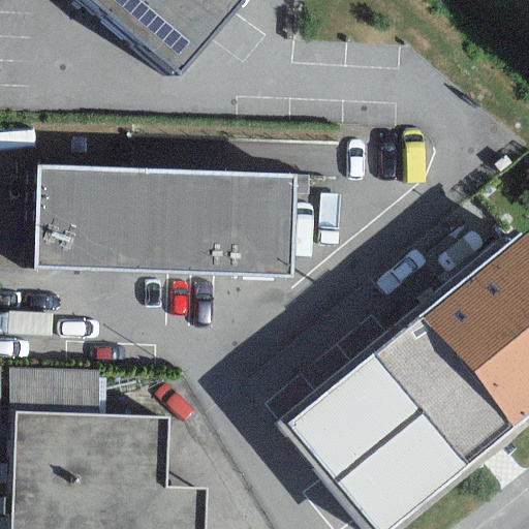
[(242,0),(90,0),(179,74),(242,0)]
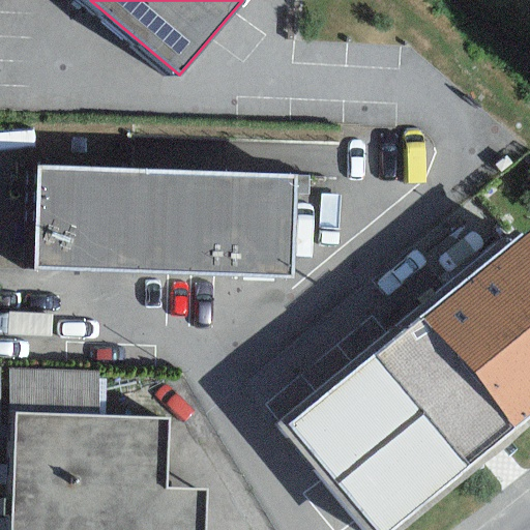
[(294,176),(36,167),(32,268),(290,277),(294,176)]
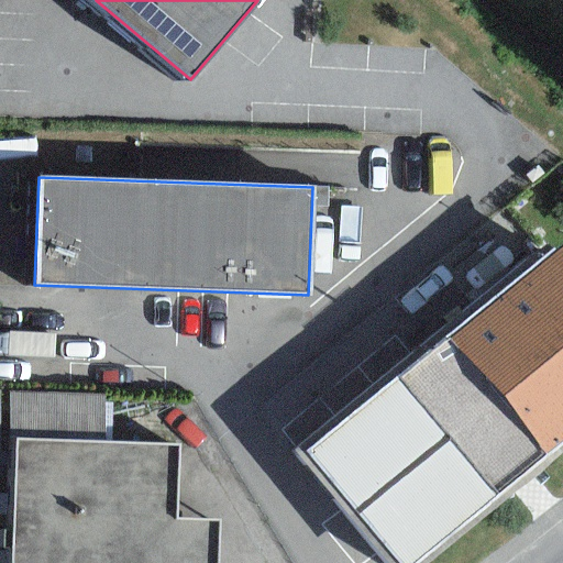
[(562,245),(562,244),(542,261),(534,251),(293,451),(386,562),(424,562),(562,449),(562,245)]
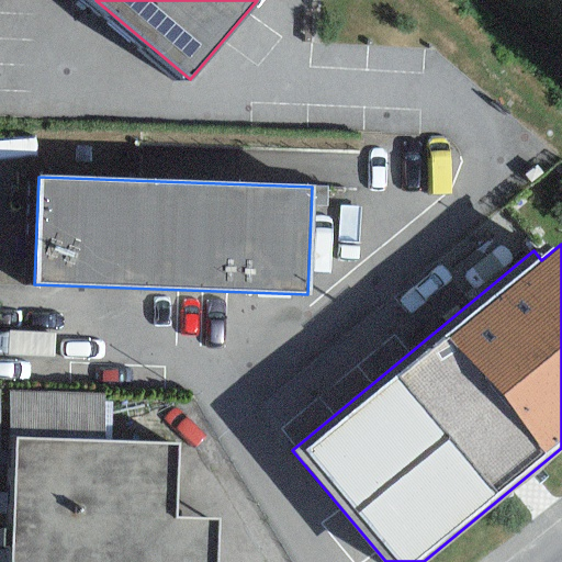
[(15,439),(101,440),(102,395),(9,393),(8,438),(15,439)]
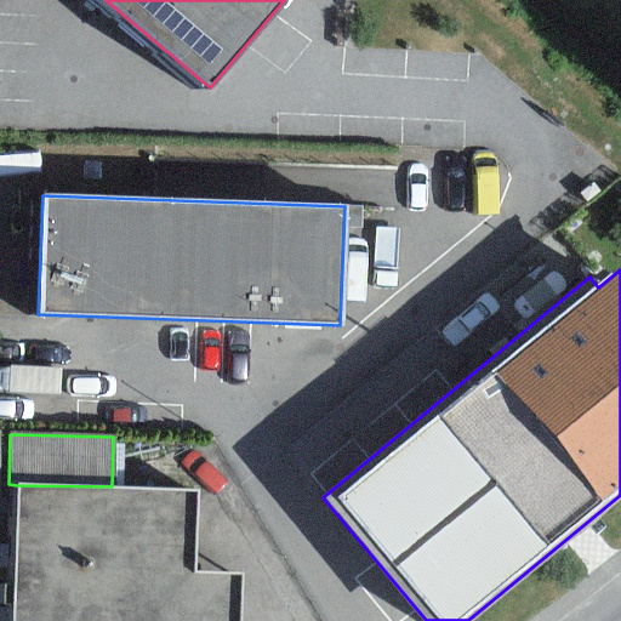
[(112,486),(17,485),(12,620),(237,620),(239,575),(194,574),(197,491),(112,486)]
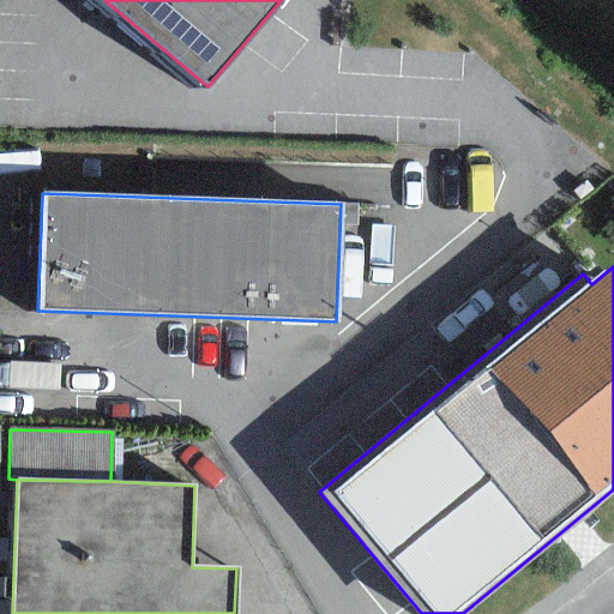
All buildings are outlined.
